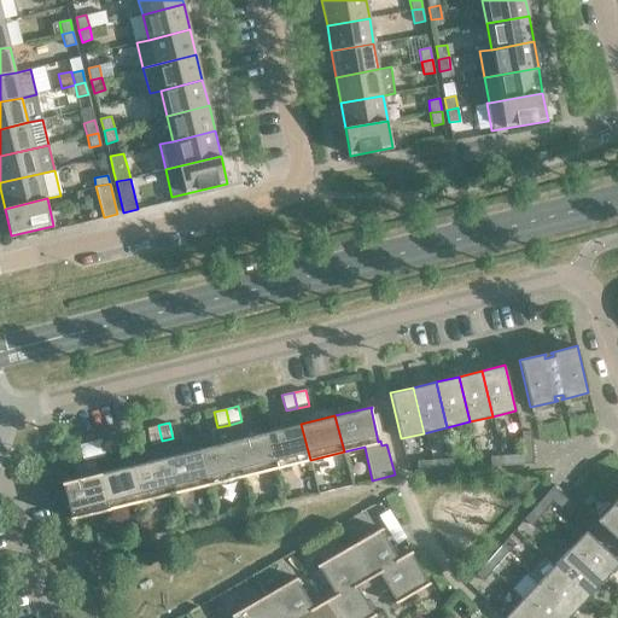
[(310,460),(301,424),(267,432),(277,468),(310,460)]
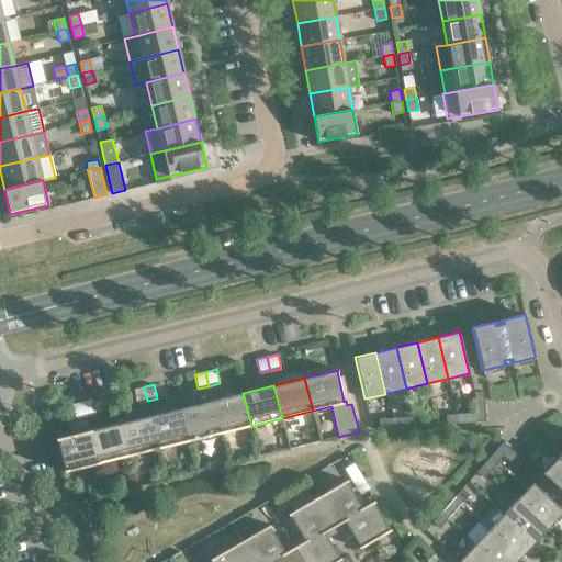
[(147,401),(144,386),(133,390),(136,404),(147,401)]
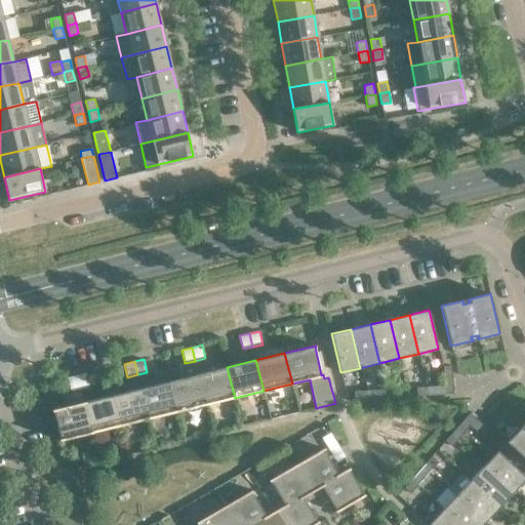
[(451,366),(443,366),(443,380),(452,379),(451,366)]
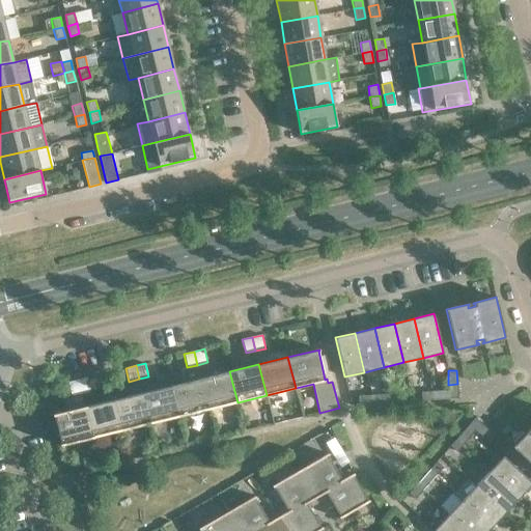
[(238,402),(229,371),(200,379),(208,410),(238,402)]
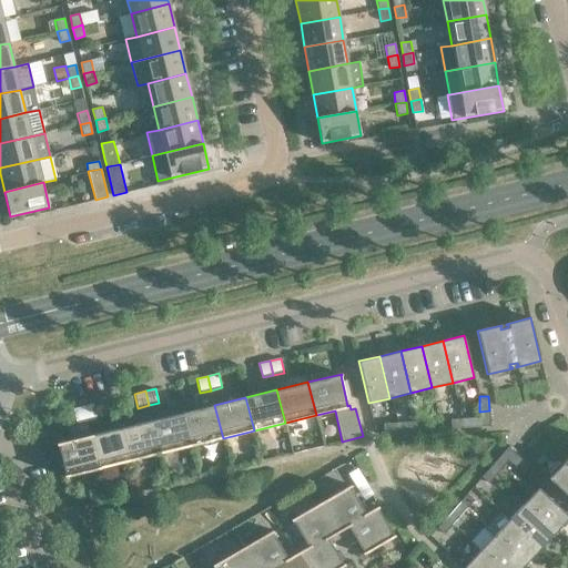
[(165,402),(159,403),(149,405),(160,454),(191,446),(183,413),(169,416),(165,402)]
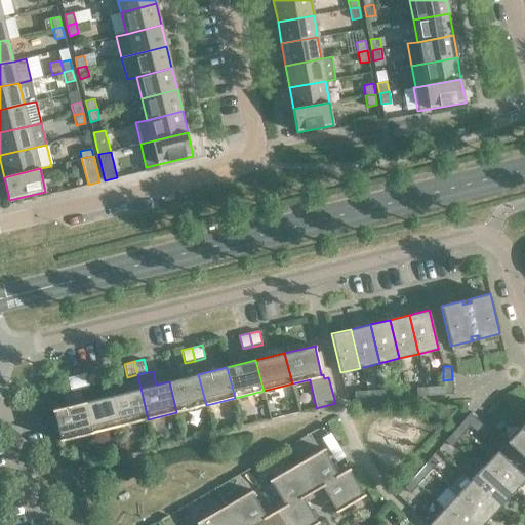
[(90,388),(86,373),(77,375),(80,390),(90,388)]
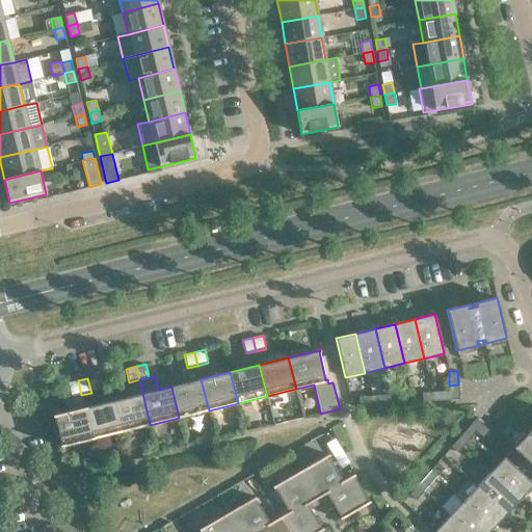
[(150,425),(139,379),(129,382),(123,383),(126,397),(113,400),(121,432),(150,425)]
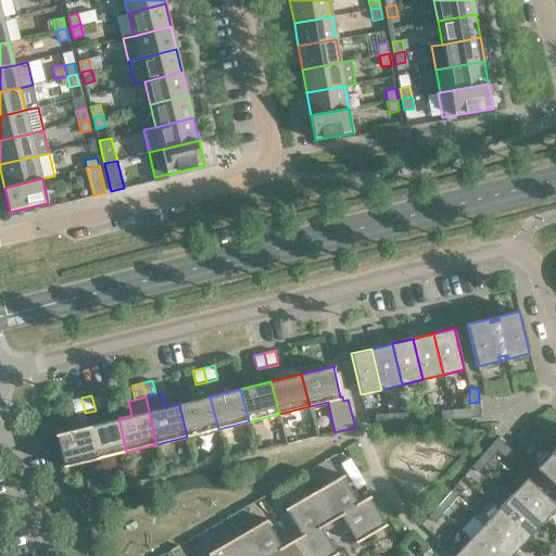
[(218,429),(210,396),(179,404),(187,437),(218,429)]
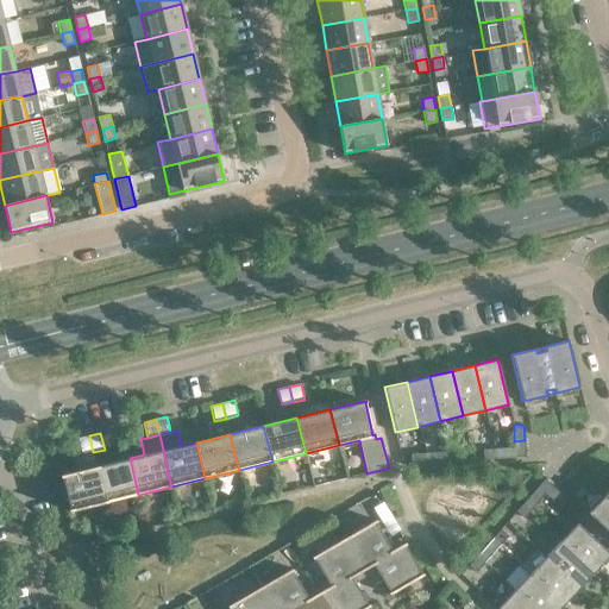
[(93,452),(89,435),(77,439),(81,454),(93,452)]
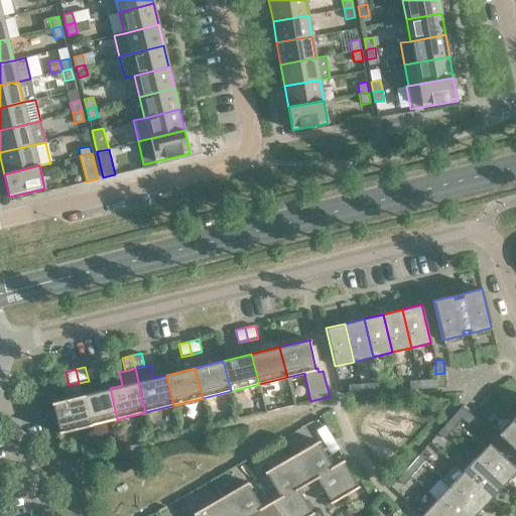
[(445,387),(444,373),(435,374),(436,379),(436,388),(445,387)]
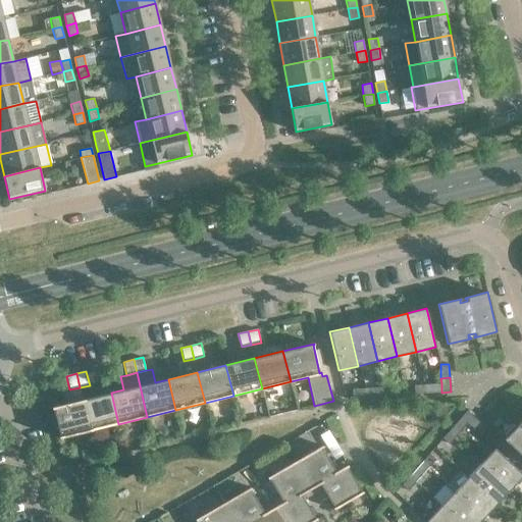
[(441,393),(441,383),(427,384),(428,393),(441,393)]
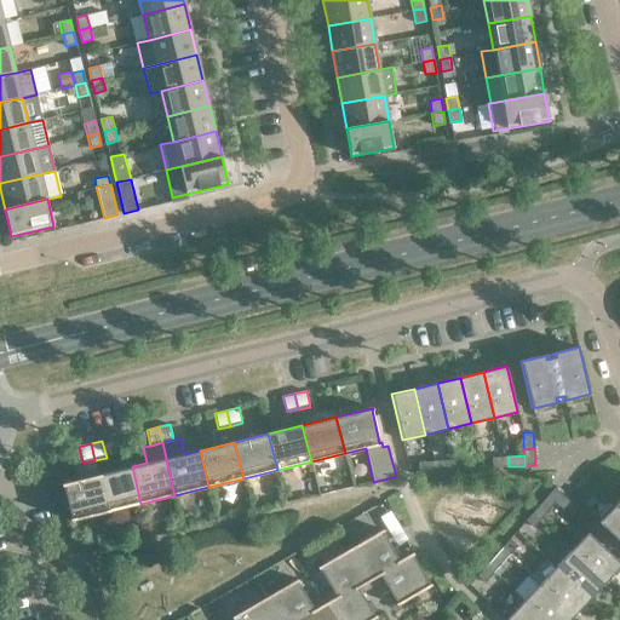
[(509,466),(507,457),(492,458),(492,468),(509,466)]
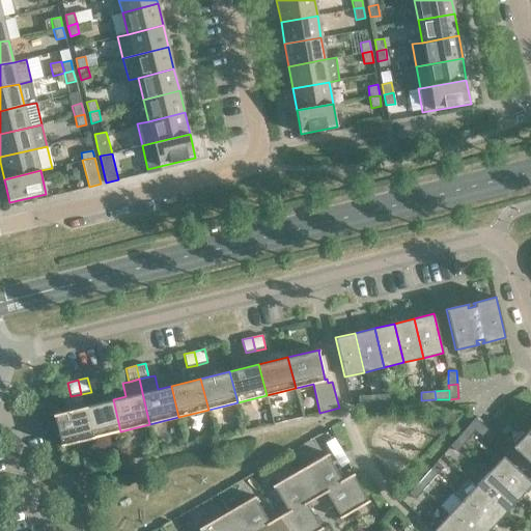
[(400,393),(386,394),(387,403),(400,402),(400,393)]
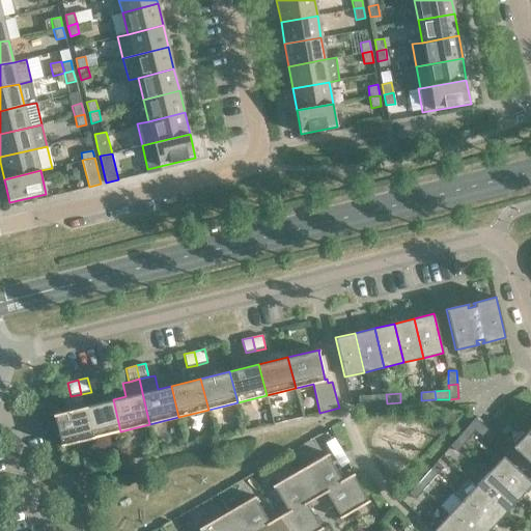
[(84,407),(81,394),(71,396),(65,398),(68,411),(53,415),(53,416),(54,416),(61,444),(60,444),(60,446),(91,438),(84,407)]
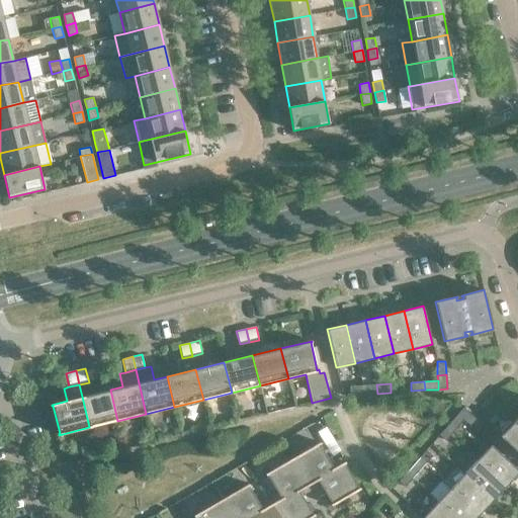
[(377,394),(376,384),(363,385),(363,394),(377,394)]
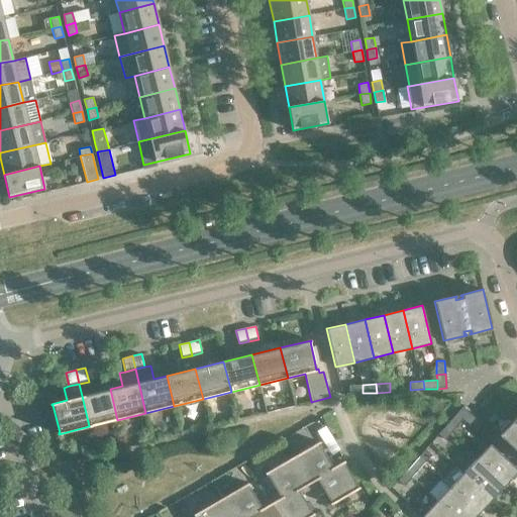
[(363,393),(363,385),(348,386),(349,394),(363,393)]
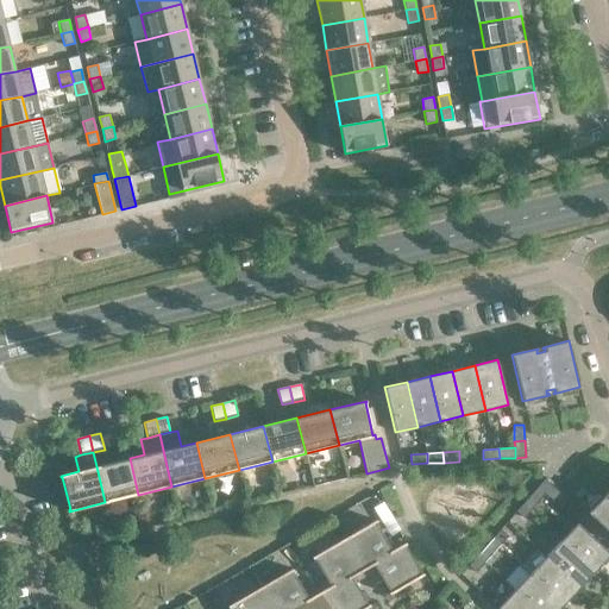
[(138,495),(130,458),(96,466),(105,502),(138,495)]
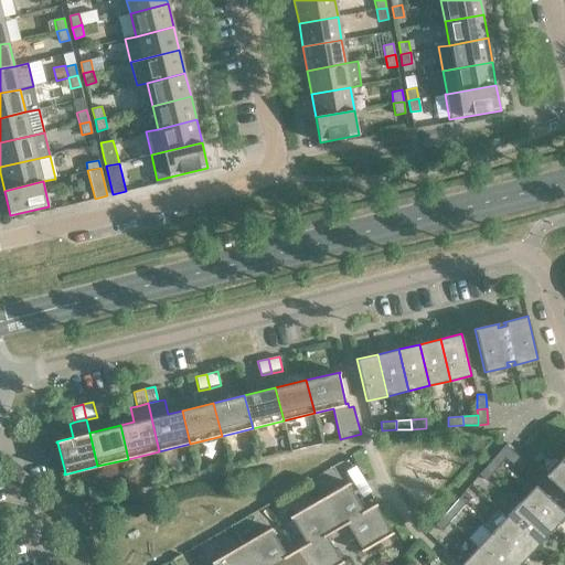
[(499,451),(505,458),(510,461),(516,455),(504,445),(499,451)]
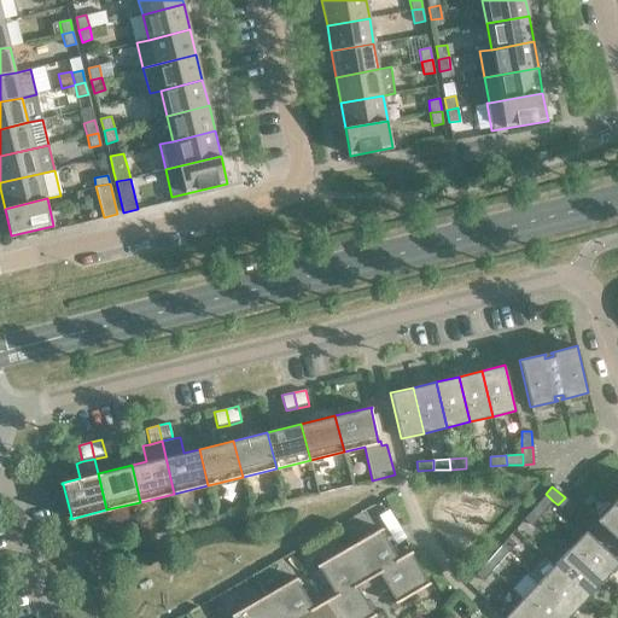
[(553,501),(546,494),(535,507),(542,513),(553,501)]
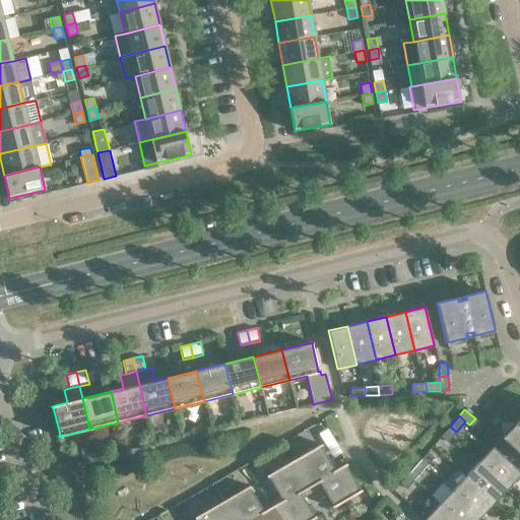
[(491,423),(495,426),(500,419),(497,416),(491,423)]
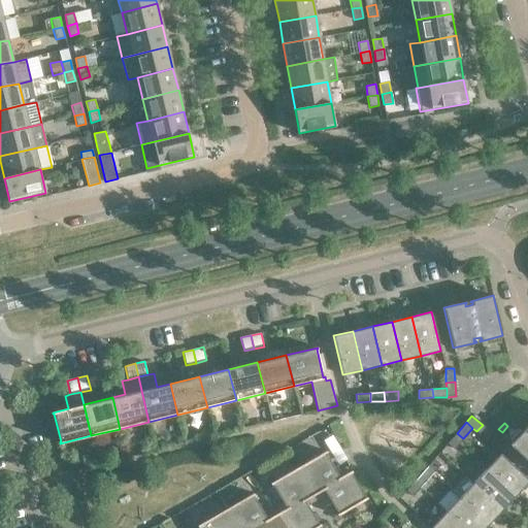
[(493,434),(483,425),(476,431),(488,440),(493,434)]
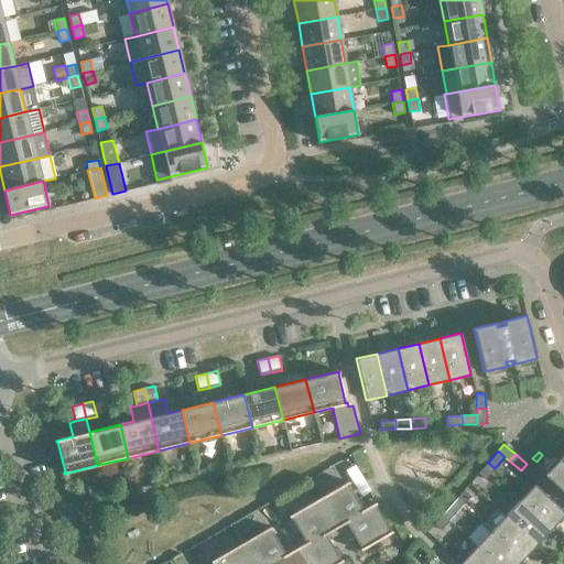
[(563,459),(563,461),(561,458),(562,457),(562,456),(544,475),(563,492),(563,459)]
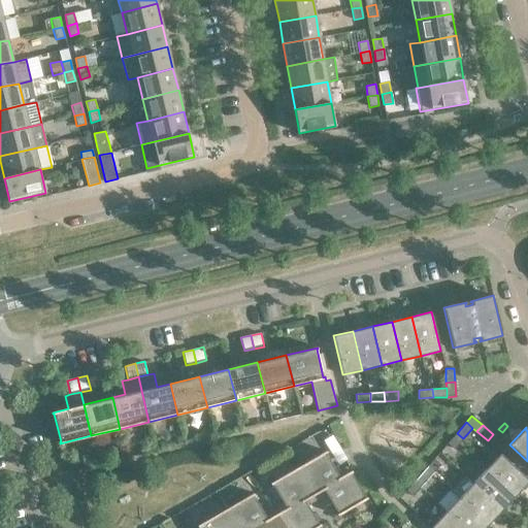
[(463,438),(457,433),(448,443),(454,449),(463,438)]
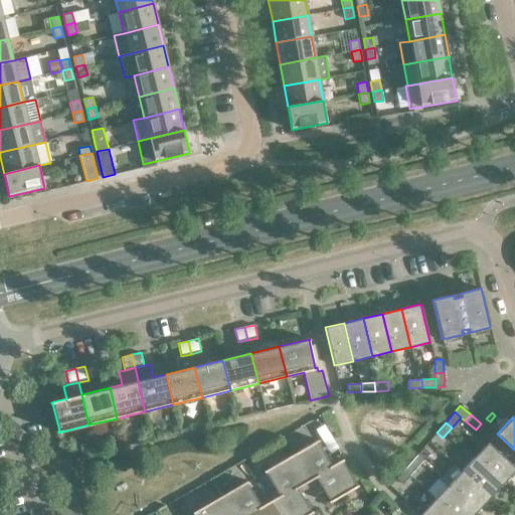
[(318,440),(291,456),(307,483),(316,477),(315,476),(332,467),(331,466),(341,460),(338,455),(328,460),(318,442),(319,441),(318,440)]
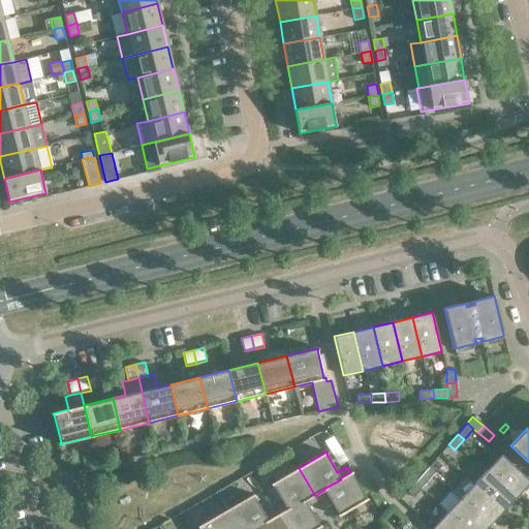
[(95,455),(82,458),(85,468),(97,465),(95,455)]
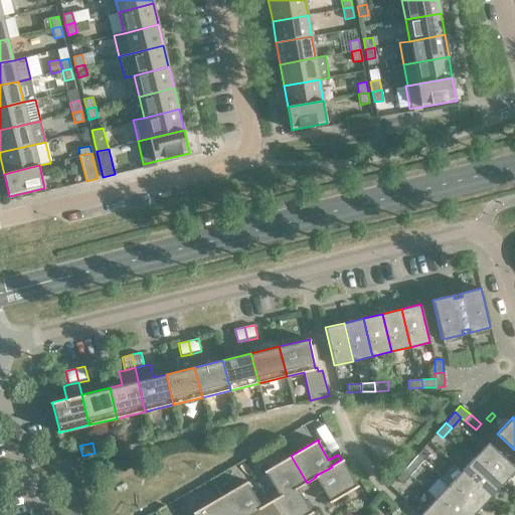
[(514,470),(514,467),(488,443),(475,457),(503,484),(514,470)]
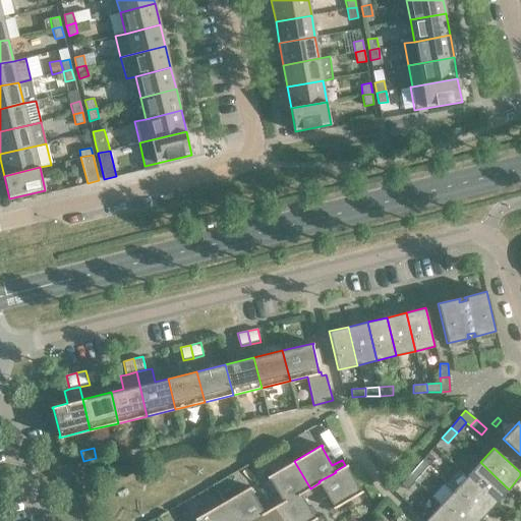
[(433,460),(427,454),(418,465),(424,470),(433,460)]
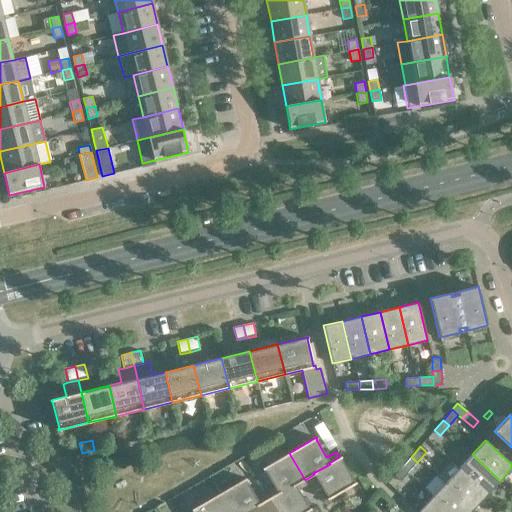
[(305,480),(289,453),(262,468),(263,470),(264,469),(274,488),(265,493),(268,498),(277,493),(278,494),(295,484),(295,485),(305,480)]
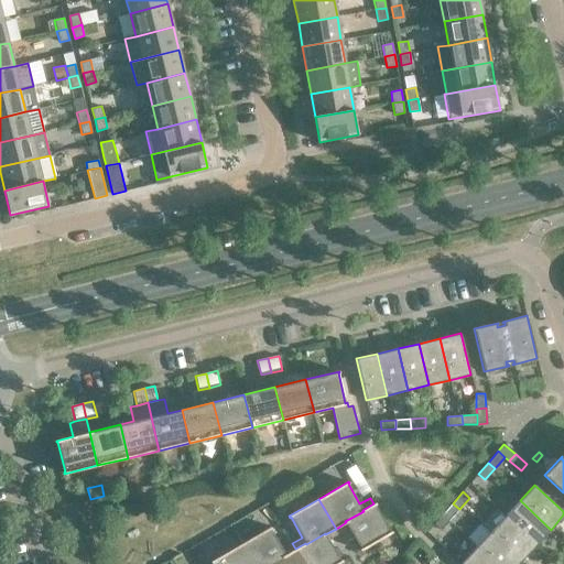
[(551,530),(520,500),(505,516),(537,545),(551,530)]
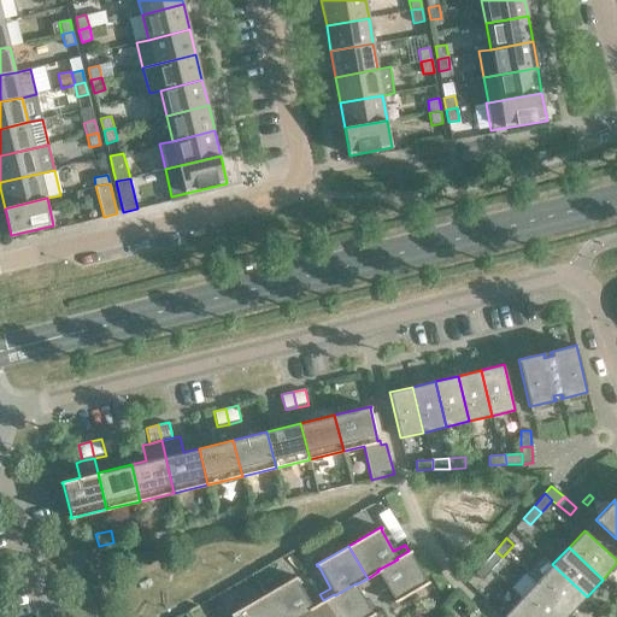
[(410,550),(409,551),(397,558),(398,559),(377,570),(378,571),(368,579),(370,585),(382,577),(394,600),(393,600),(394,603),(429,582),(428,581),(427,581),(410,552),(411,552),(410,550)]
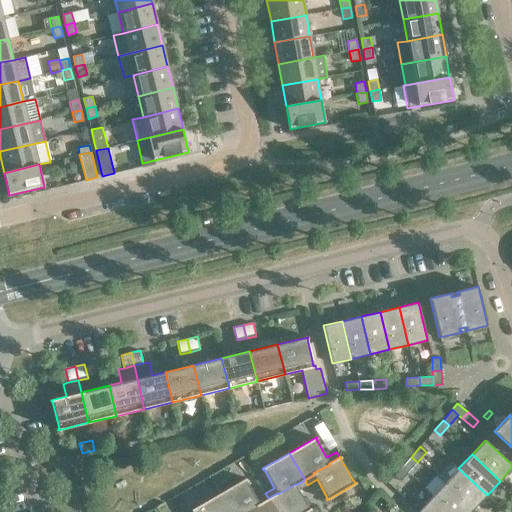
[(417,462),(411,457),(402,467),(408,472),(417,462)]
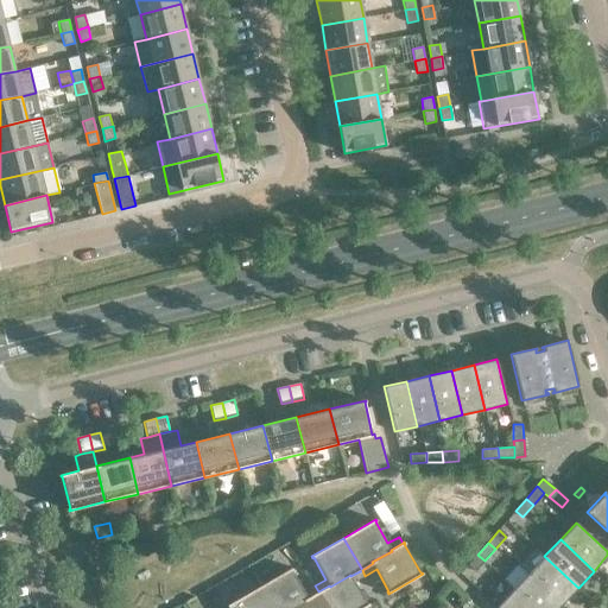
[(485,561),(477,555),(467,567),(474,574),(485,561)]
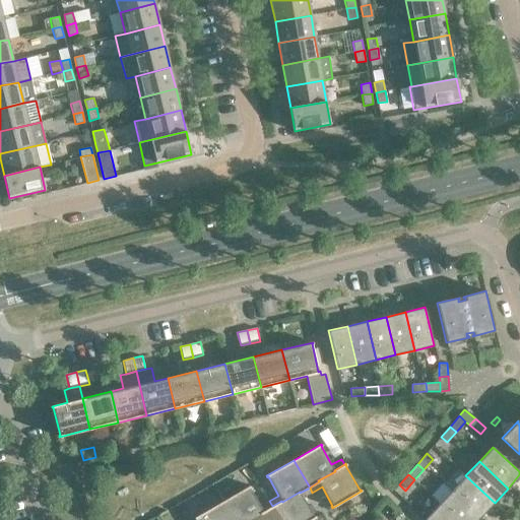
[(495,503),(465,475),(452,491),(480,517),(495,503)]
